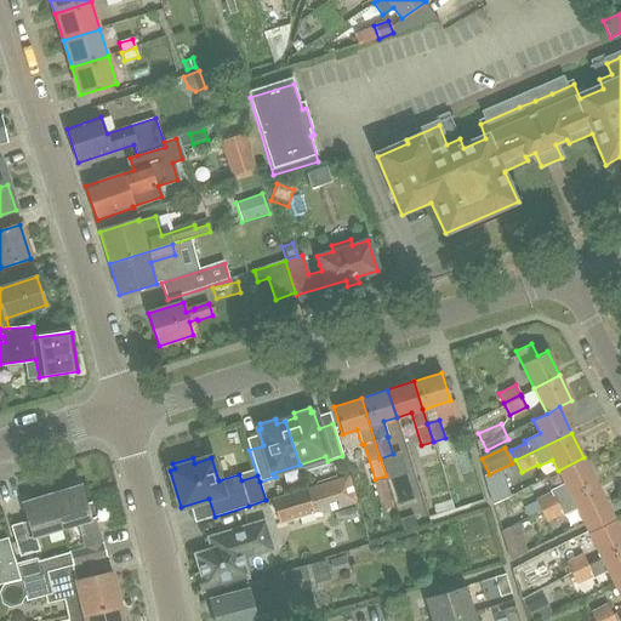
[(596,483),(584,457),(558,471),(564,484),(550,491),(551,493),(535,500),(541,511),(596,483)]
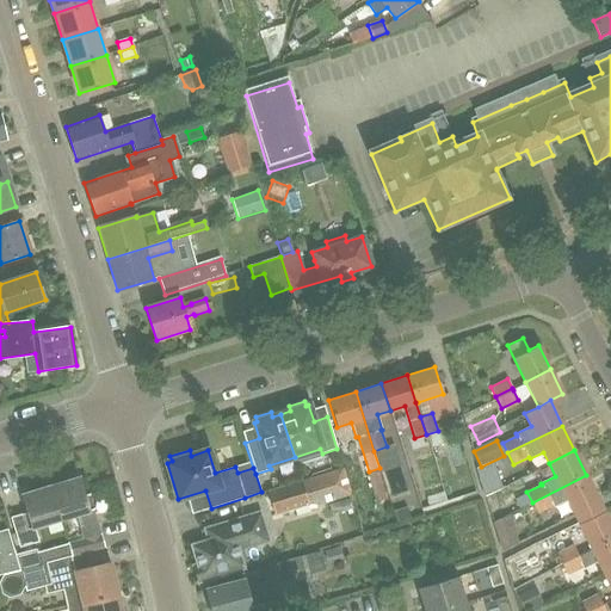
[(351,495),(344,468),(267,492),(276,518),(351,495)]
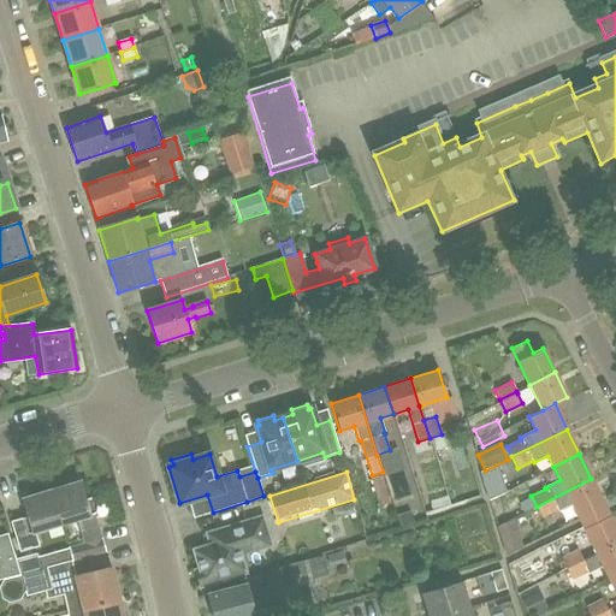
[(390,504),(381,475),(371,479),(379,507),(390,504)]
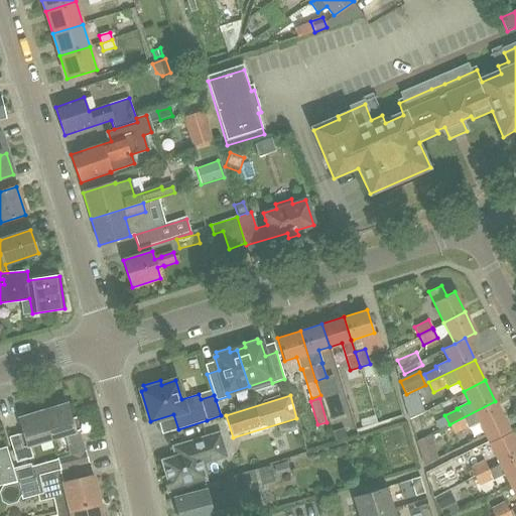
[(506,422),(495,401),(449,424),(455,434),(468,427),(468,428),(479,422),(485,433),(506,422)]
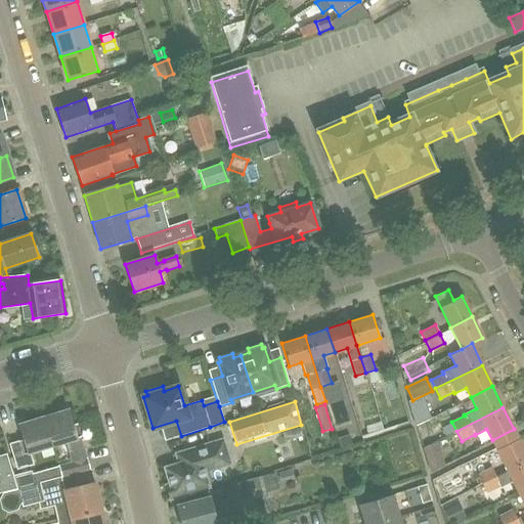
[(72,426),(68,410),(43,419),(52,445),(68,440),(72,451),(69,452),(72,463),(58,467),(62,478),(90,469),(87,457),(86,457),(79,437),(80,437),(77,425),(72,426)]
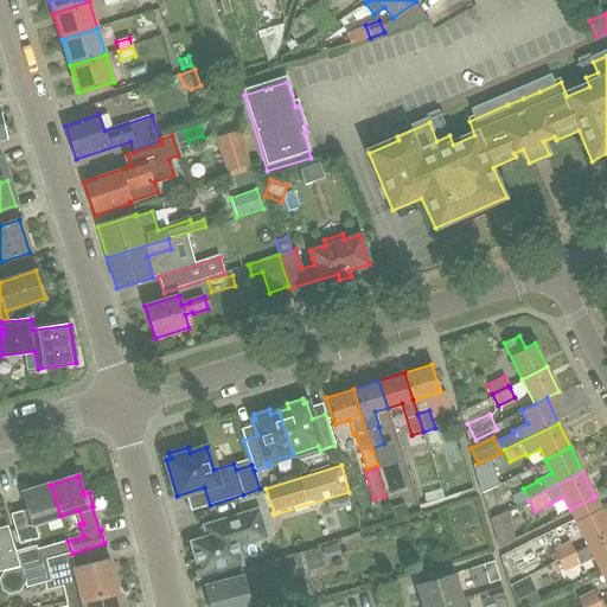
[(61,516),(50,485),(23,493),(29,510),(12,516),(21,544),(39,538),(34,524),(46,521),(61,516)]
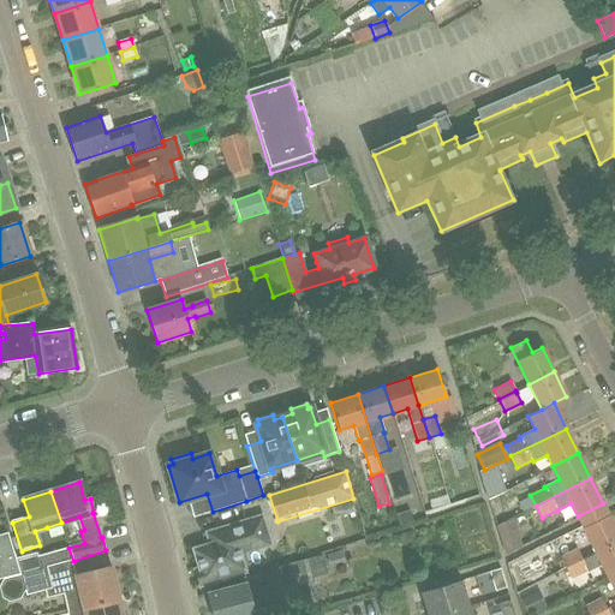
[(333,518),(353,512),(351,503),(330,509),(333,518)]
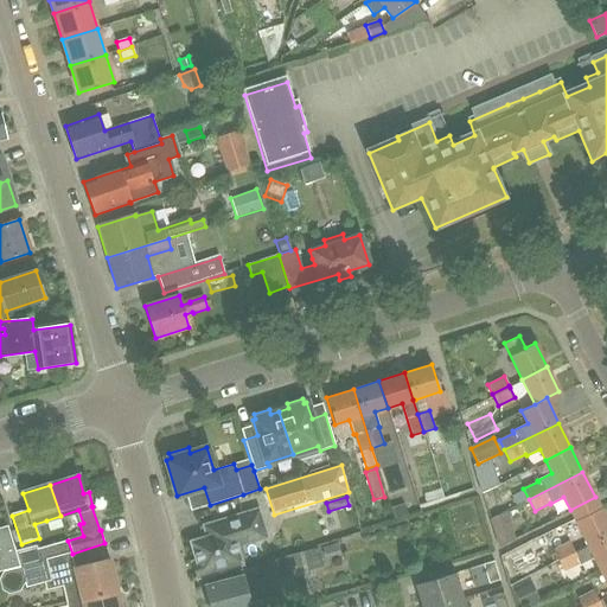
[(606,535),(606,521),(600,508),(575,521),(582,535),(554,549),(558,560),(606,535)]
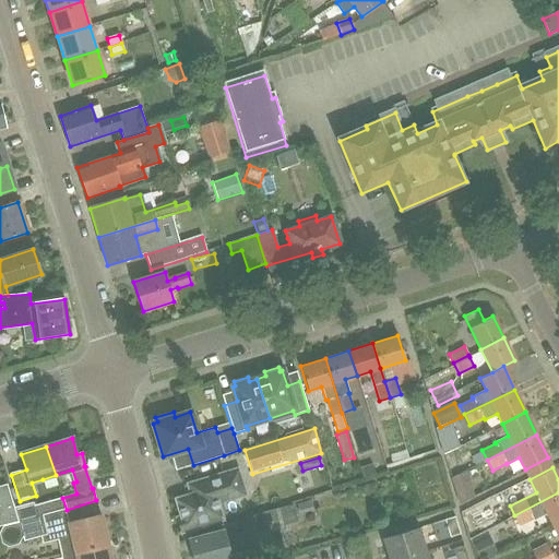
[(237,470),(188,484),(191,495),(176,499),(186,531),(222,519),(217,502),(245,494),(237,470)]
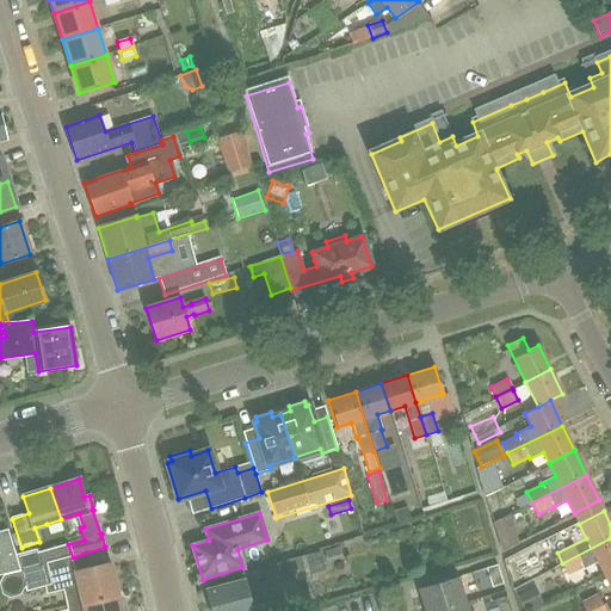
[(500,553),(516,544),(507,516),(491,524),(500,553)]
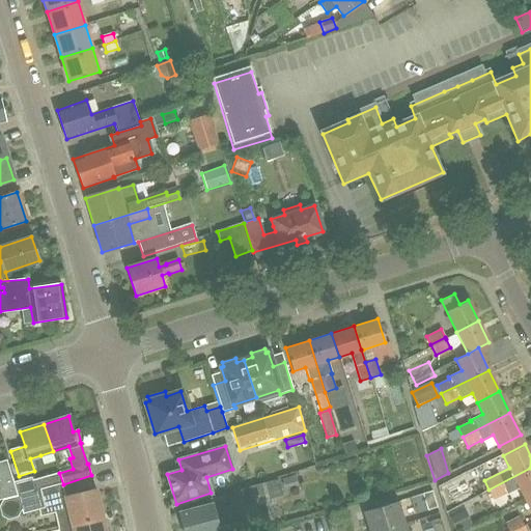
[(12,483),(11,478),(5,459),(0,460),(0,498),(16,494),(12,483)]
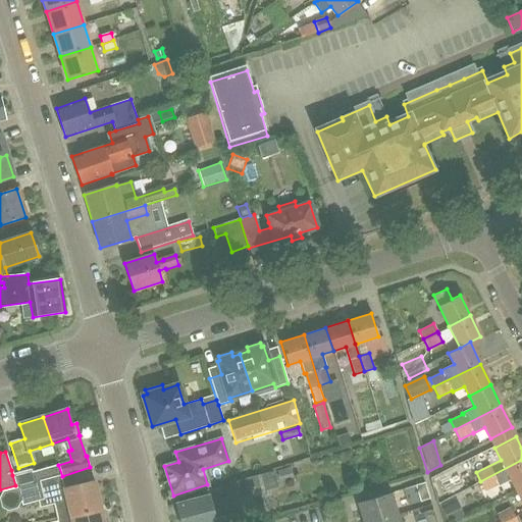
[(521,485),(521,460),(480,481),(485,491),(498,485),(499,486),(511,480),(515,489),(521,485)]
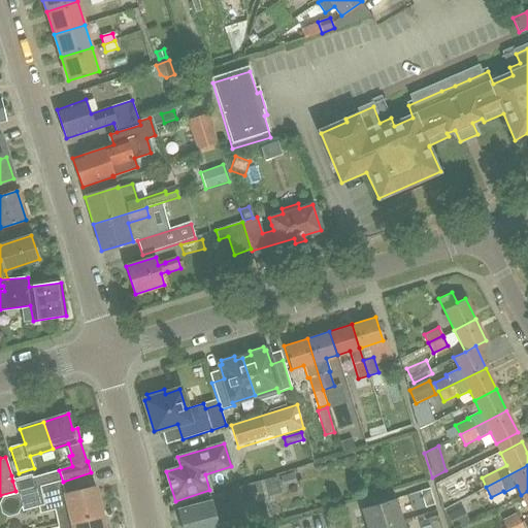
[(30,474),(12,481),(15,491),(33,486),(30,474)]
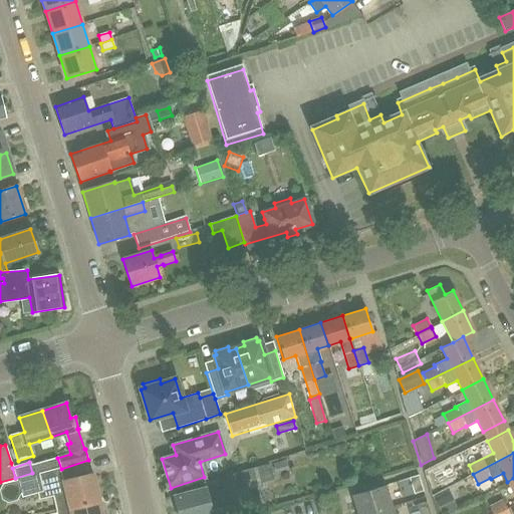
[(273,479),(269,464),(240,472),(245,491),(262,487),(261,482),(273,479)]
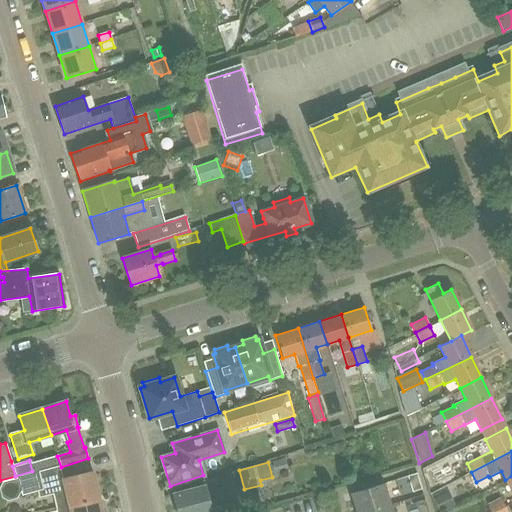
[(99,499),(93,473),(65,479),(61,467),(49,471),(49,470),(16,478),(21,497),(43,491),(45,498),(53,496),(56,509),(69,506),(99,499)]
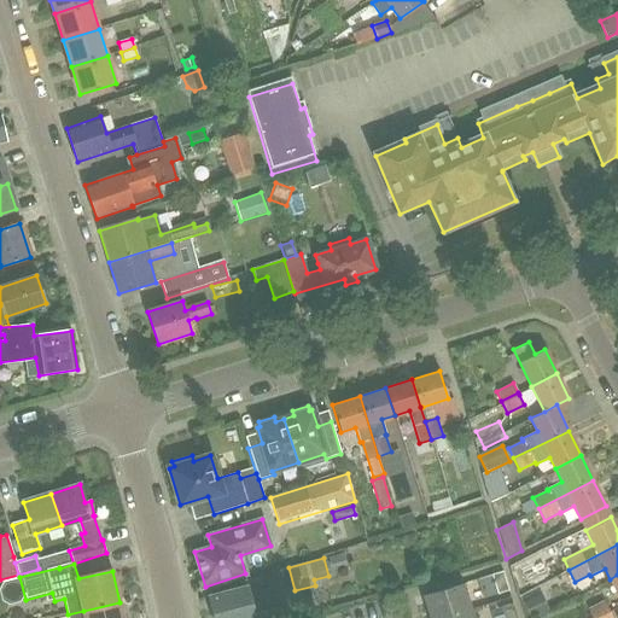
[(509,590),(503,571),(491,575),(497,594),(509,590)]
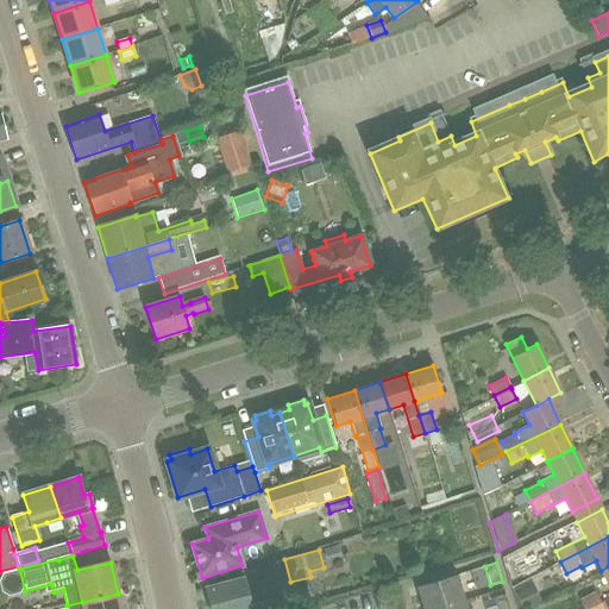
[(424,608),(435,608),(464,601),(457,575),(418,586),(424,608)]
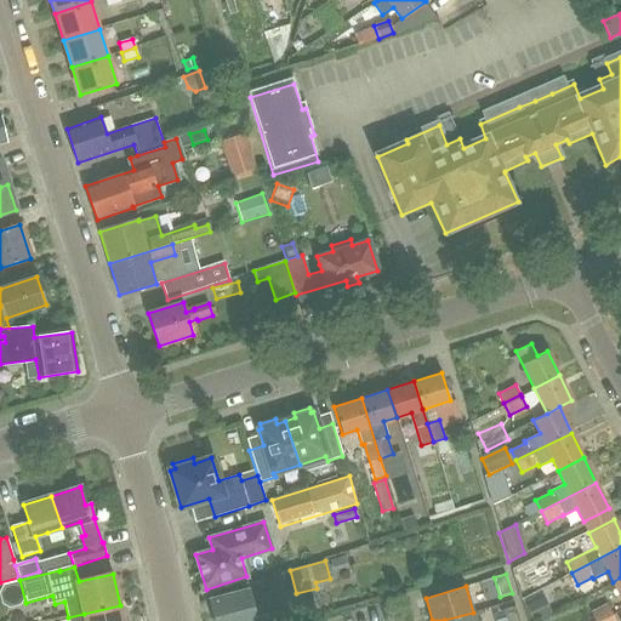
[(210,599),(216,620),(255,620),(255,616),(286,608),(280,588),(250,597),(248,590),(210,599)]
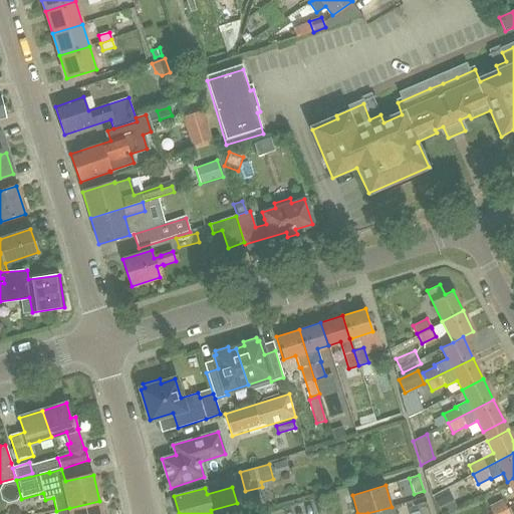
[(444,513),(453,511),(446,496),(435,501),(440,513),(444,513)]
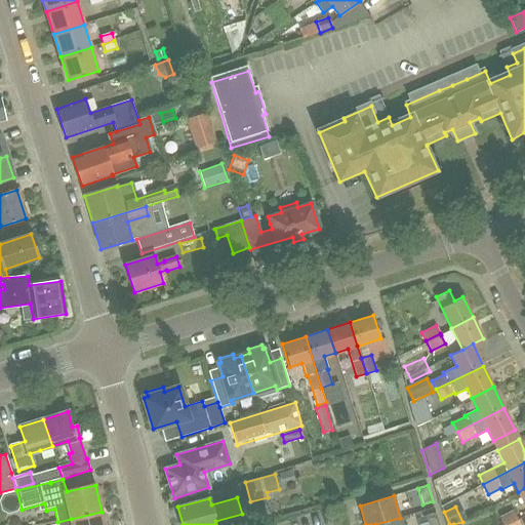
[(503,524),(506,524),(517,519),(513,511),(499,517),(503,524)]
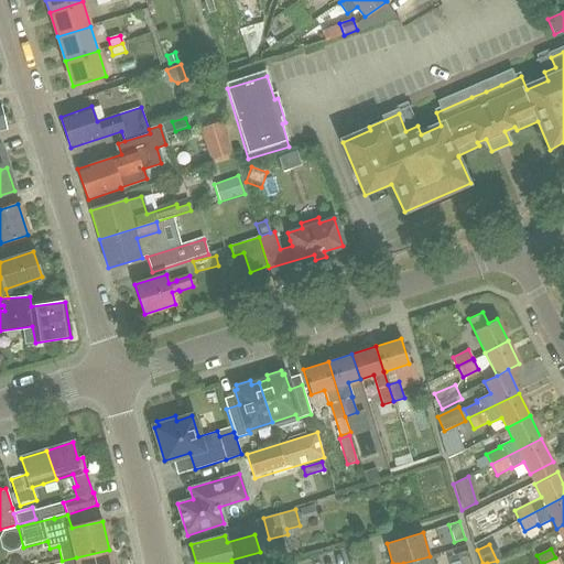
[(111,563),(109,550),(76,557),(62,561),(62,563),(111,563)]
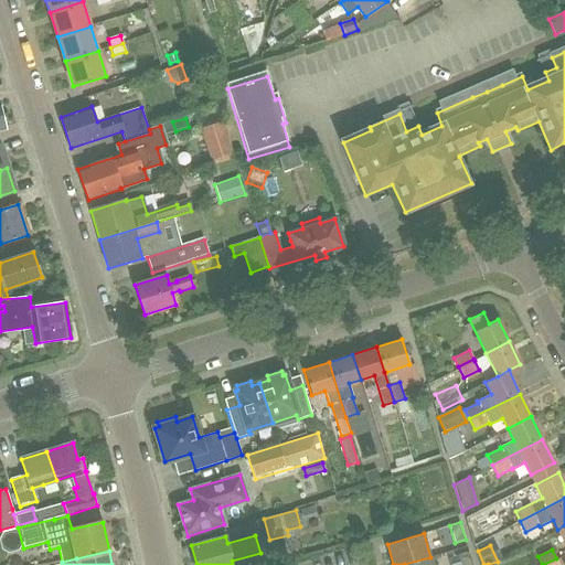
[(461,564),(472,564),(469,552),(458,555),(461,564)]
